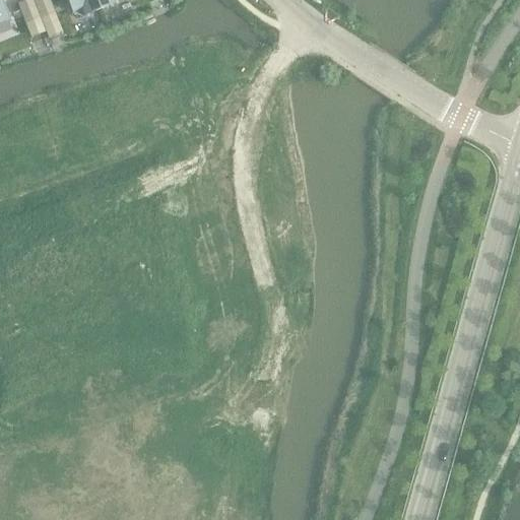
[(0,0),(0,24),(10,21),(1,0),(0,0)]
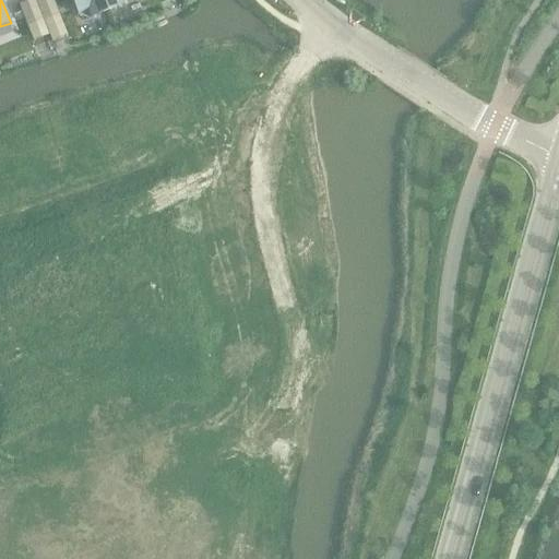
[(34,0),(31,0),(19,4),(33,43),(49,36),(34,0)]
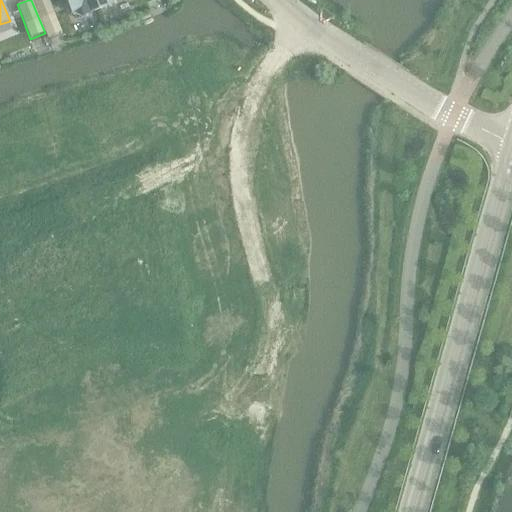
[(48,0),(31,0),(45,33),(47,39),(61,33),(48,0)]
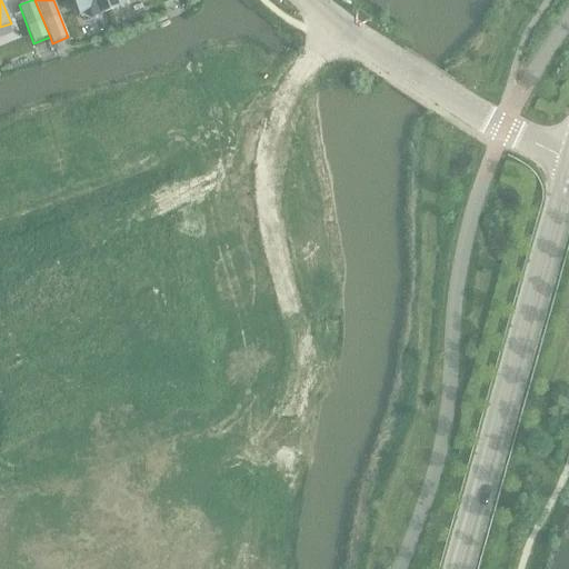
[(73,0),(80,17),(88,13),(90,19),(108,12),(103,0),(73,0)]
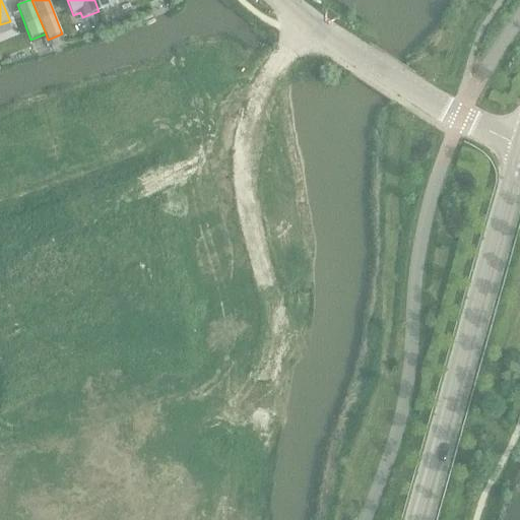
[(94,0),(99,11),(116,4),(113,0),(94,0)]
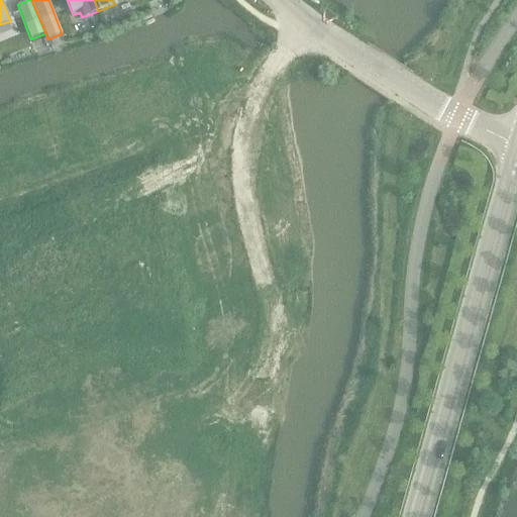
[(189,57),(180,59),(184,72),(193,69),(189,57)]
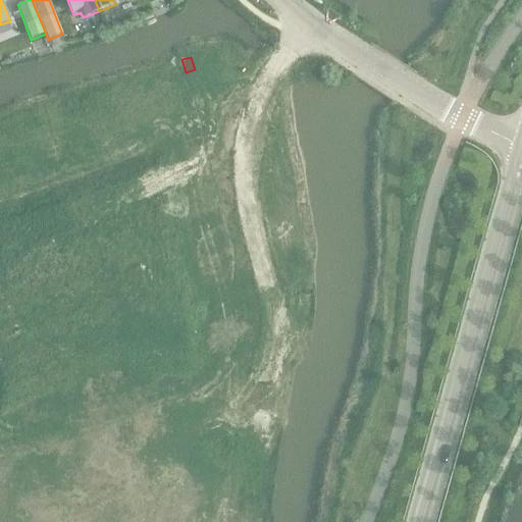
[(90,122),(82,124),(86,138),(94,135),(90,122)]
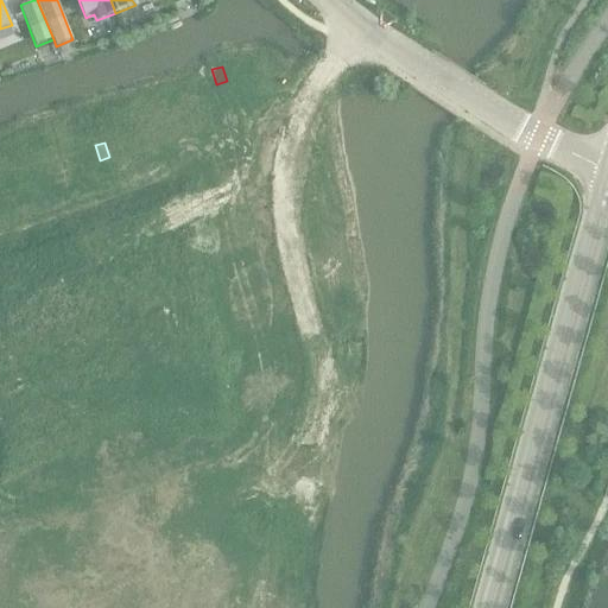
[(95,145),(84,149),(89,164),(100,160),(95,145)]
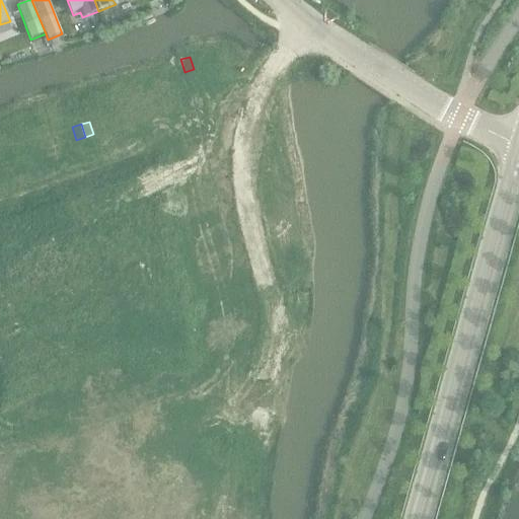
[(160,196),(145,201),(147,209),(163,204),(160,196)]
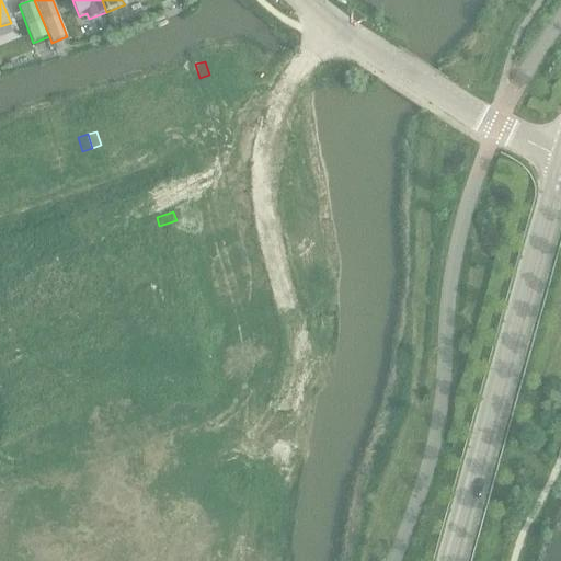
[(196,281),(182,284),(183,292),(198,288),(196,281)]
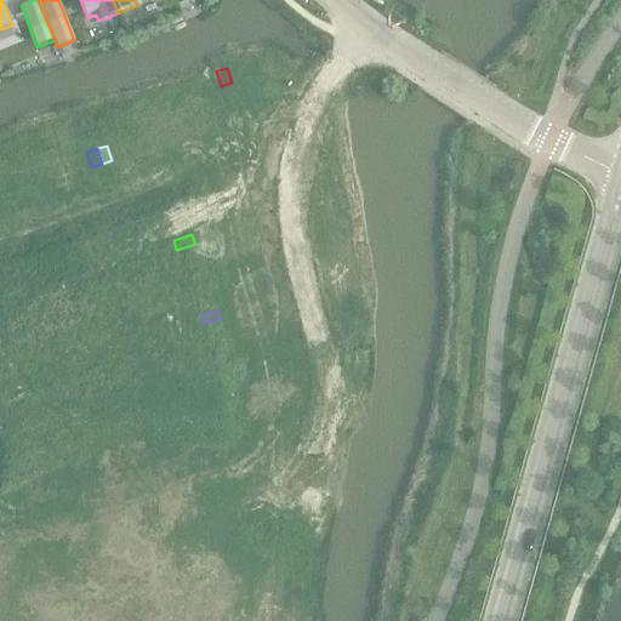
[(217,416),(201,423),(205,432),(221,426),(217,416)]
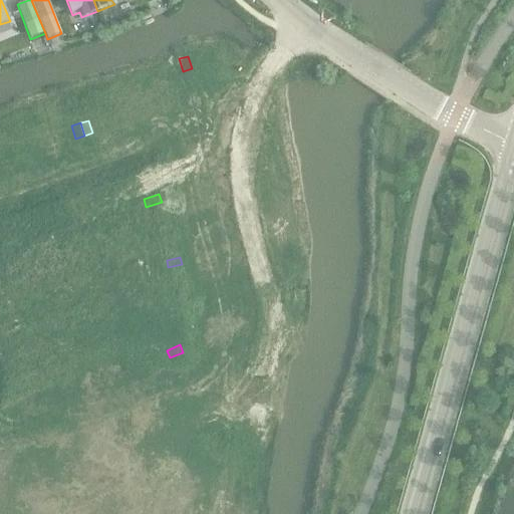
[(14,402),(2,405),(4,412),(16,409),(14,402)]
